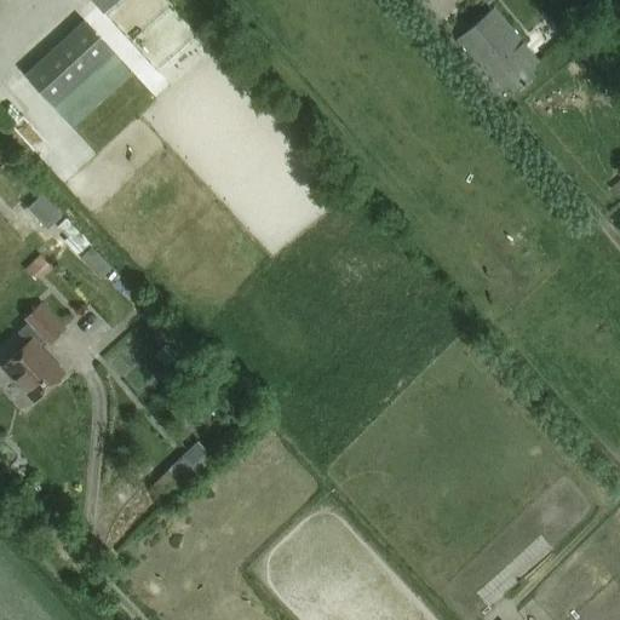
[(91,0),(103,13),(116,0),(91,0)]
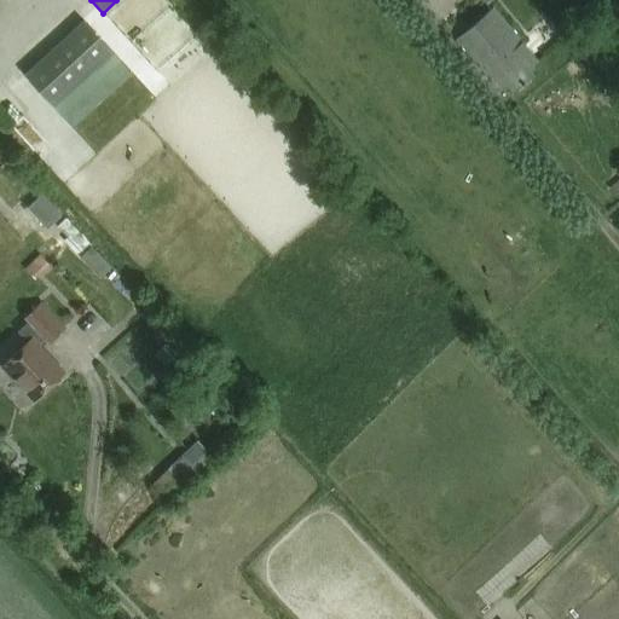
[(492,9),(456,40),(490,79),(491,77),(503,91),(509,86),(514,91),(533,75),(528,69),(537,62),(492,9)]
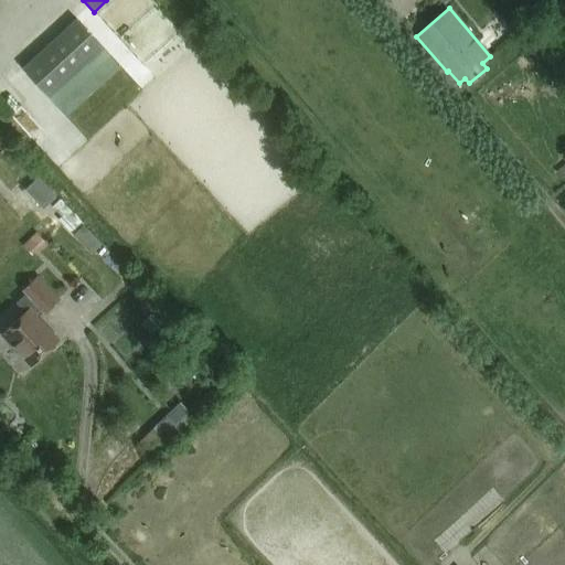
[(104,50),(76,19),(21,68),(49,99),(104,50)]
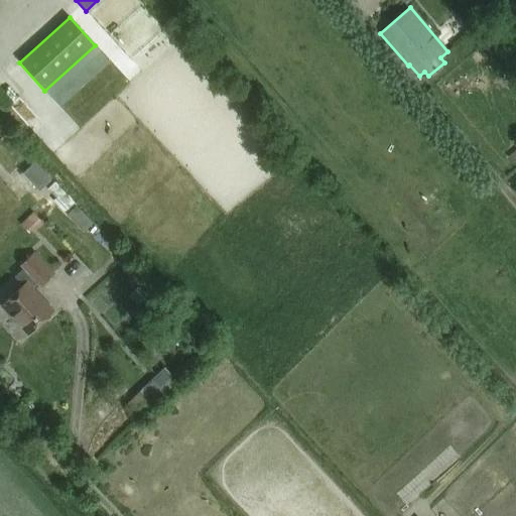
[(34,162),(22,174),(38,191),(50,179),(34,162)]
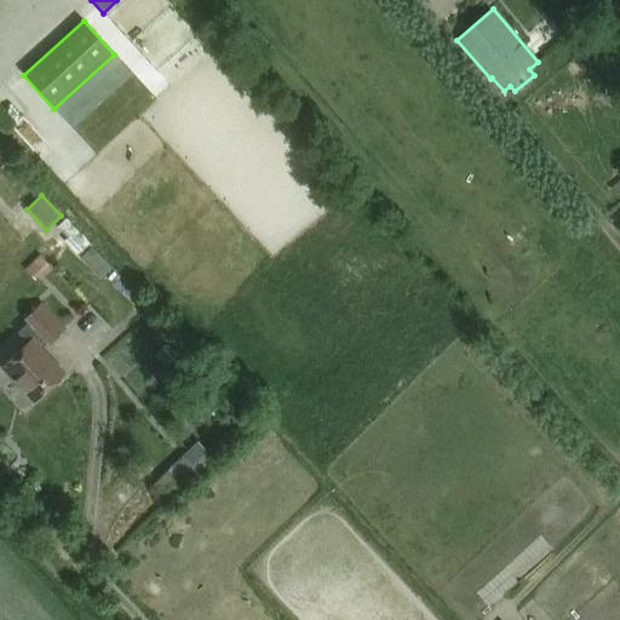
[(41,304),(26,320),(29,323),(19,333),(28,343),(3,367),(34,401),(64,373),(40,348),(46,343),(49,344),(64,329),(41,304)]
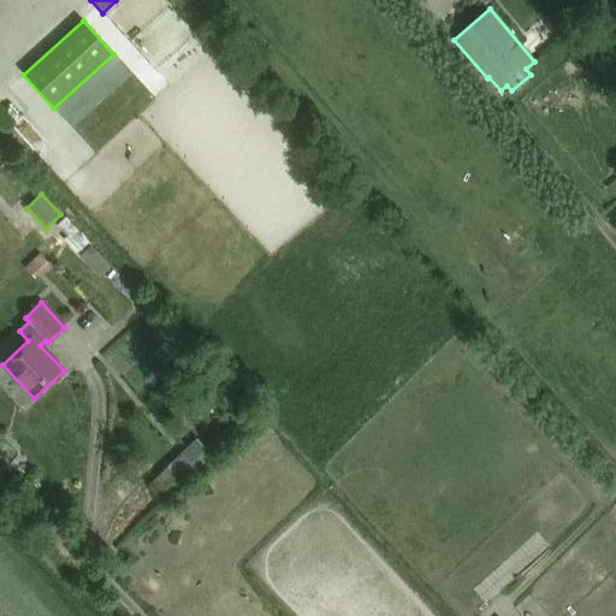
[(196,439),(147,484),(164,503),(213,458),(196,439)]
